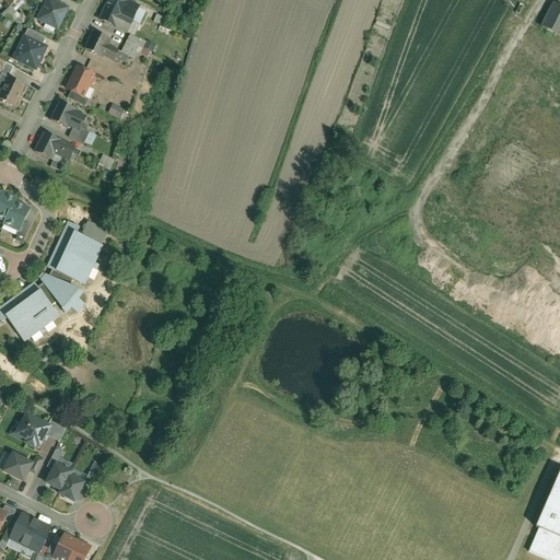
[(46,0),(37,20),(59,31),(70,7),(61,2),(56,0),(46,0)]
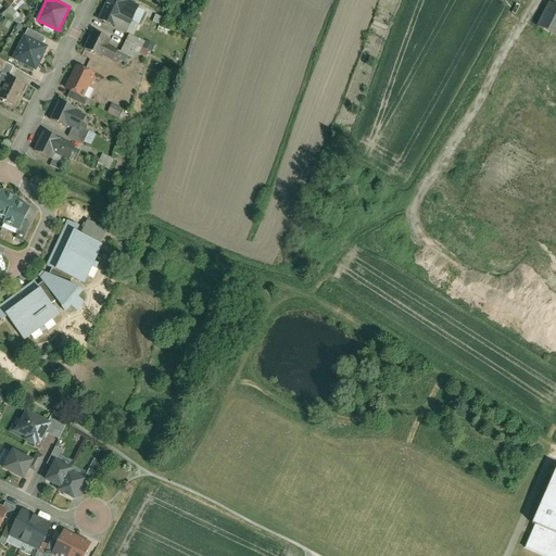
[(106,0),(98,19),(126,33),(139,5),(128,1),(128,0),(106,0)]
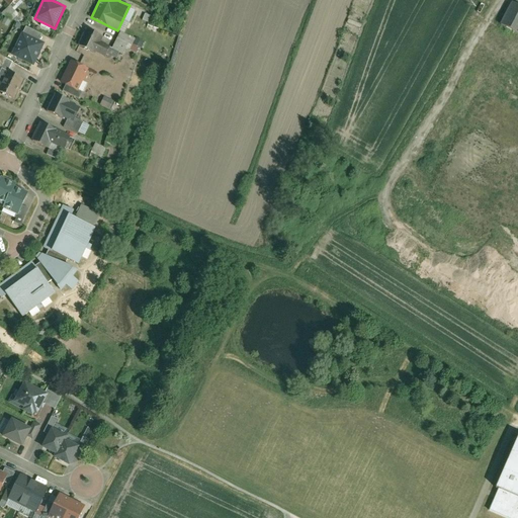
[(517,5),(512,3),(501,25),(517,34),(517,5)]
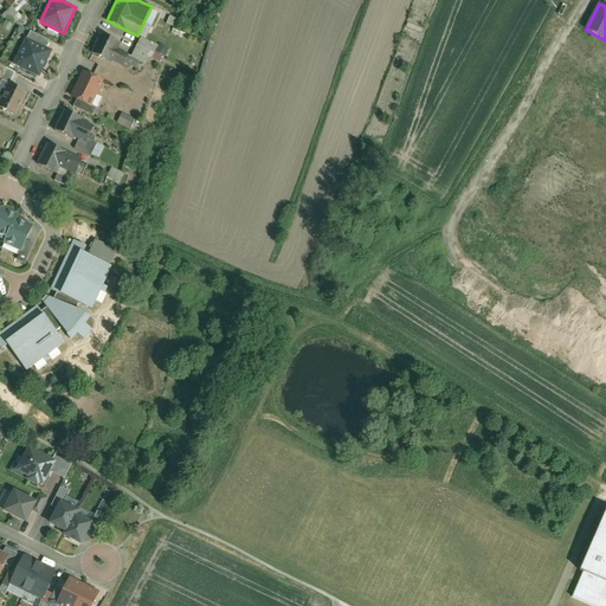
[(25,19),(11,8),(0,17),(0,18),(19,27),(25,19)]
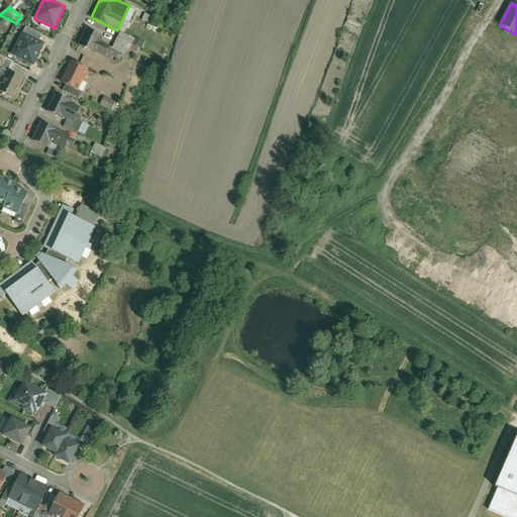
[(23,32),(40,40),(42,34),(26,26),(23,32)]
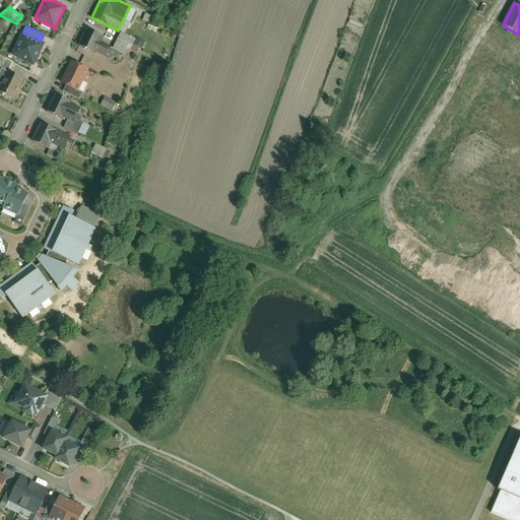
[(86,29),(78,46),(94,54),(96,51),(106,55),(109,49),(100,44),(104,37),(86,29)]
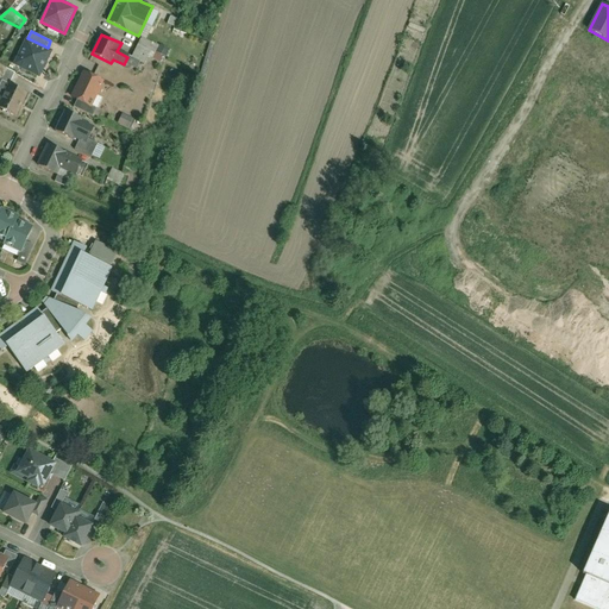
[(27,38),(26,37),(13,64),(41,77),(54,50),(48,48),(27,38)]
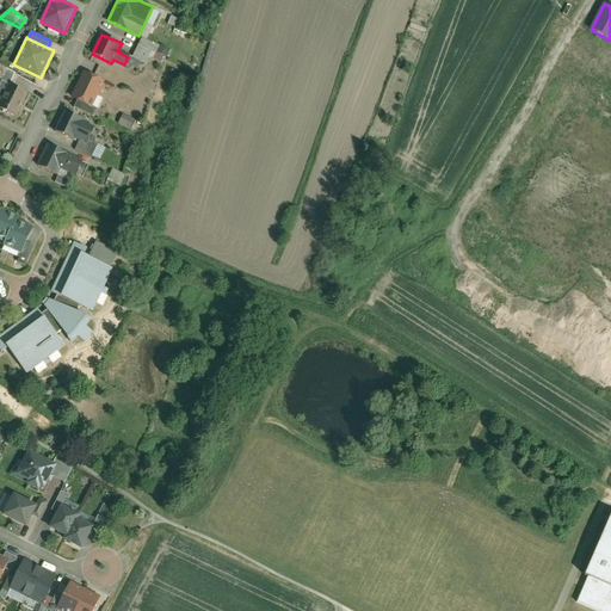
[(2,80),(10,84),(16,73),(0,63),(0,80),(1,81),(2,80)]
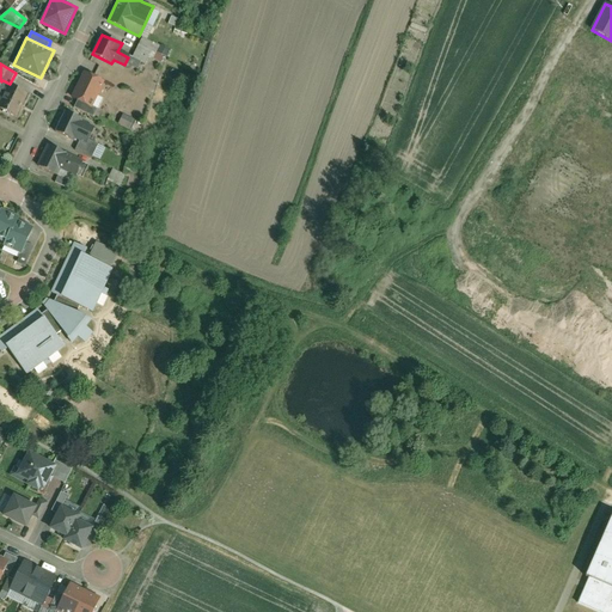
[(72,97),(90,106),(102,83),(84,73),(72,97)]
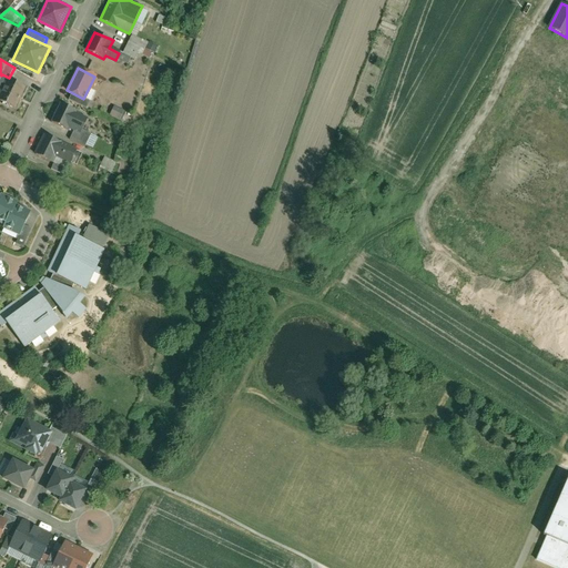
[(9,78),(2,74),(1,75),(0,79),(0,100),(17,108),(27,87),(9,78)]
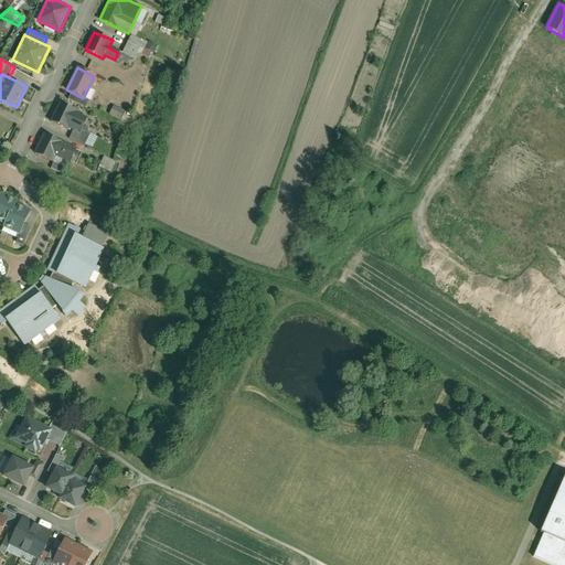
[(60,105),(53,120),(80,132),(87,117),(60,105)]
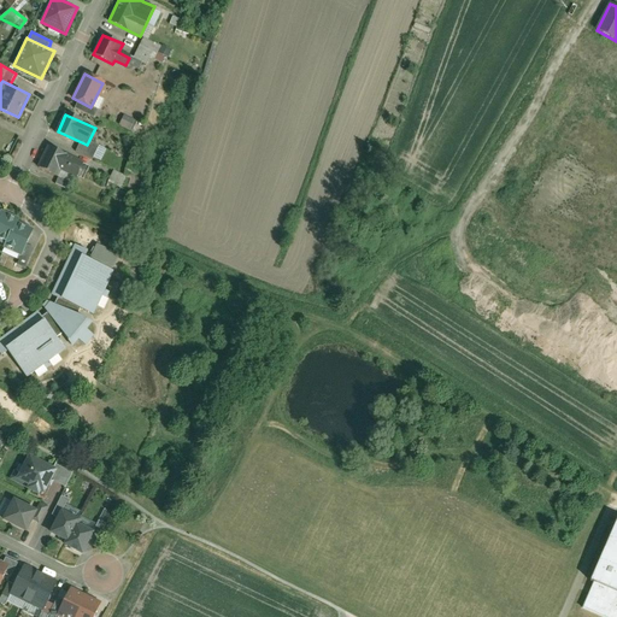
[(130,130),(133,121),(121,116),(117,125),(130,130)]
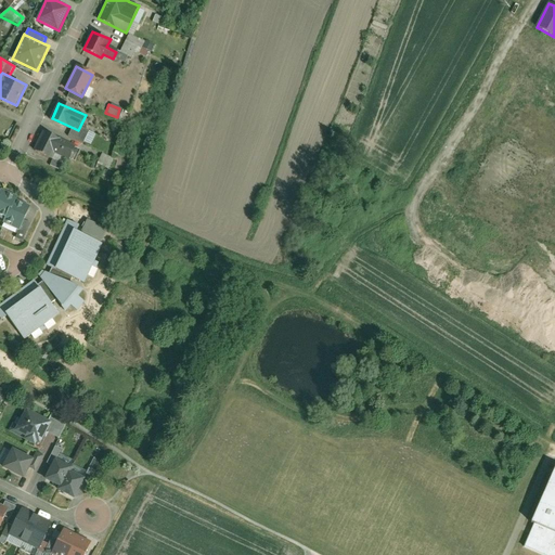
[(75,146),(43,132),(36,150),(52,157),(54,153),(68,159),(75,146)]
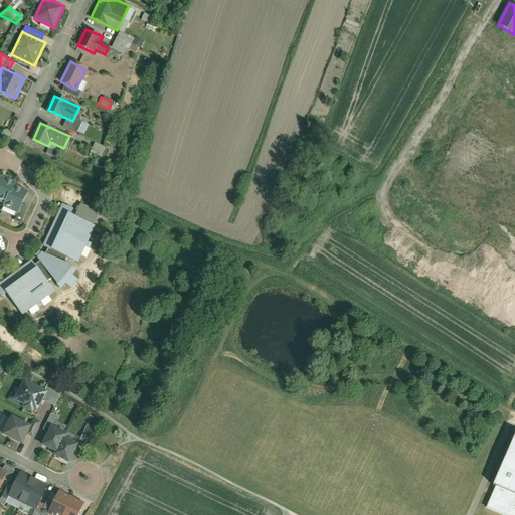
[(99,157),(104,147),(93,142),(89,151),(99,157)]
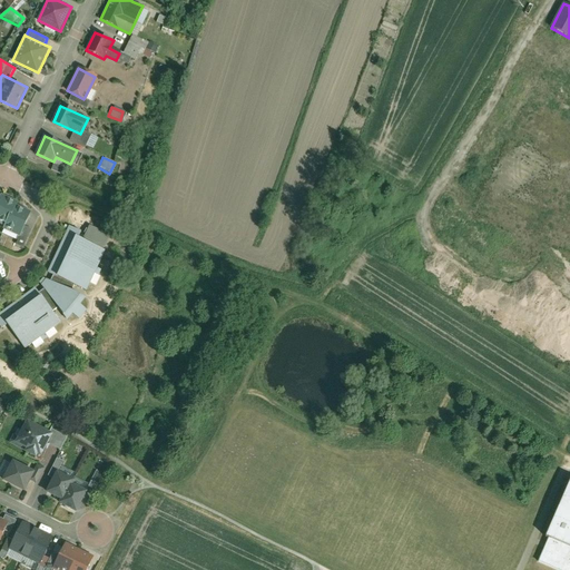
[(10,199),(1,196),(0,197),(0,223),(6,226),(5,228),(20,235),(30,213),(23,209),(16,205),(17,203),(10,199)]
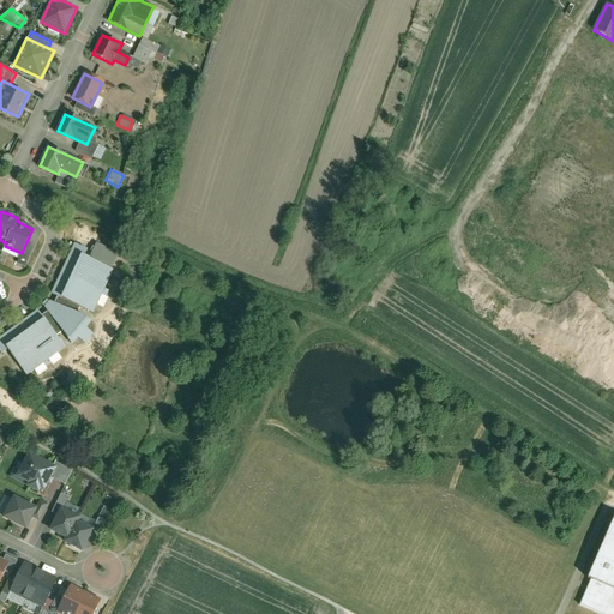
[(8,349),(26,374),(64,347),(55,336),(61,331),(72,345),(79,338),(85,343),(94,335),(88,330),(94,321),(77,314),(80,307),(94,313),(114,270),(85,257),(89,251),(74,244),(52,294),(58,296),(55,304),(47,300),(42,304),(48,312),(42,315),(38,309),(0,337),(0,353),(1,354),(8,349)]
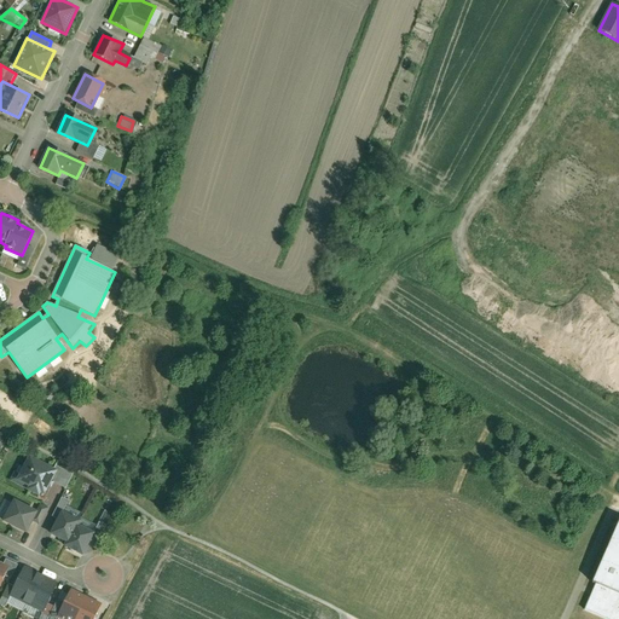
[(17,480),(45,493),(57,469),(29,456),(17,480)]
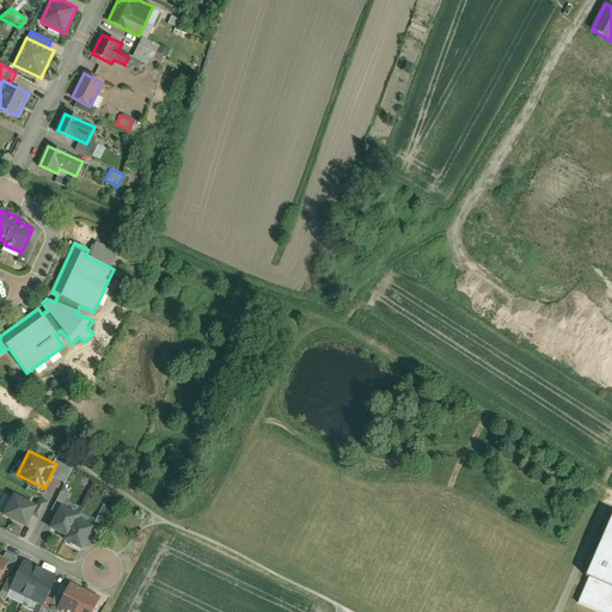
[(4,515),(25,526),(36,506),(14,495),(4,515)]
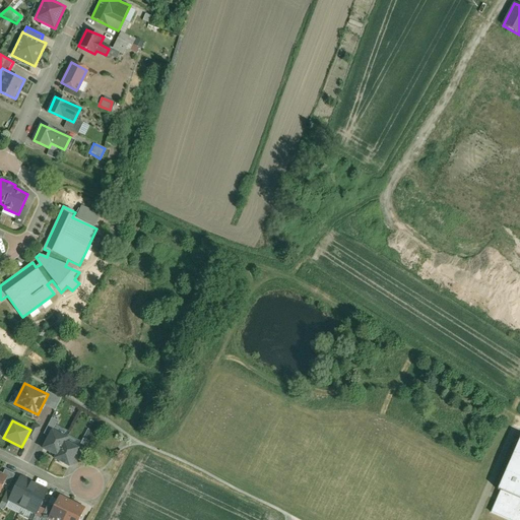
[(58,455),(56,459),(62,463),(69,466),(79,447),(65,440),(67,437),(53,430),(44,448),(51,451),(58,455)]
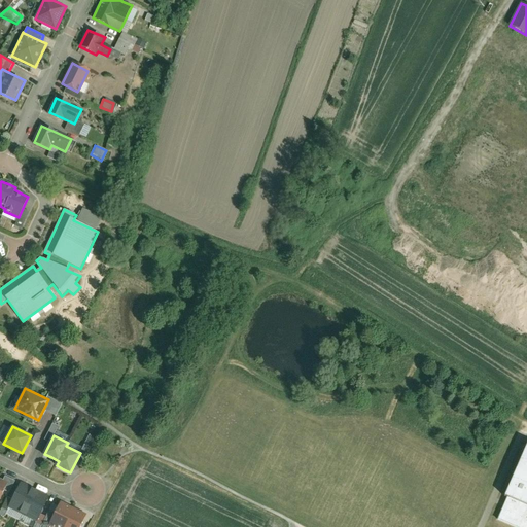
[(526,526),(526,443),(525,442),(502,496),(505,497),(496,518),(519,526),(526,526)]
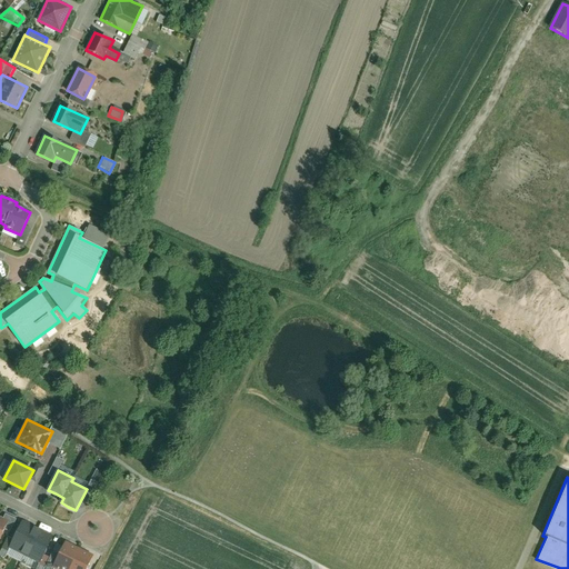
[(10,548),(40,561),(52,536),(47,532),(30,525),(22,521),(10,548)]
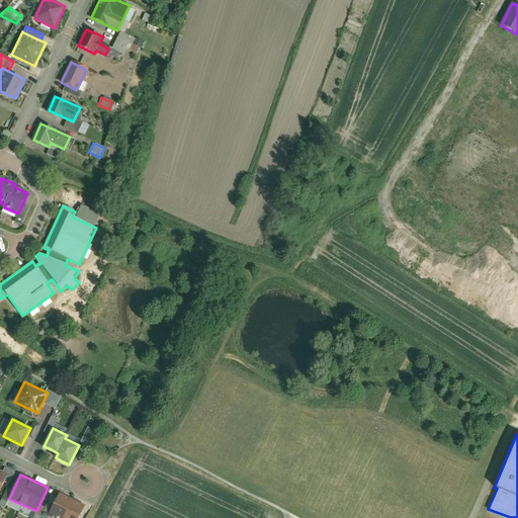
[(85,504),(61,493),(58,499),(49,516),(53,517),(77,517),(82,510),(85,504)]
